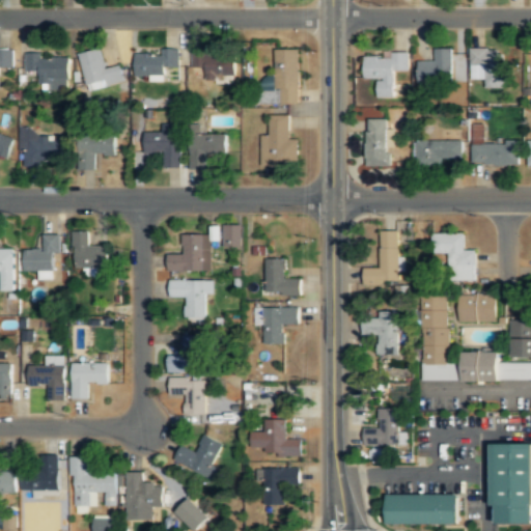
[(102,48),(80,53),(87,90),(126,83),(121,65),(106,68),(102,48)]
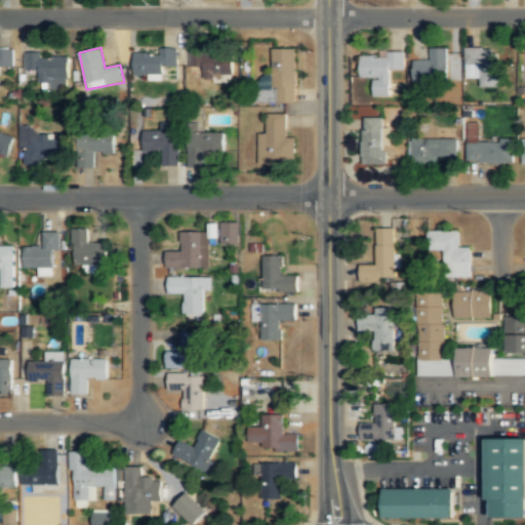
[(414,61),(414,83),(448,83),(448,47),(431,48),(431,59),(414,61)]
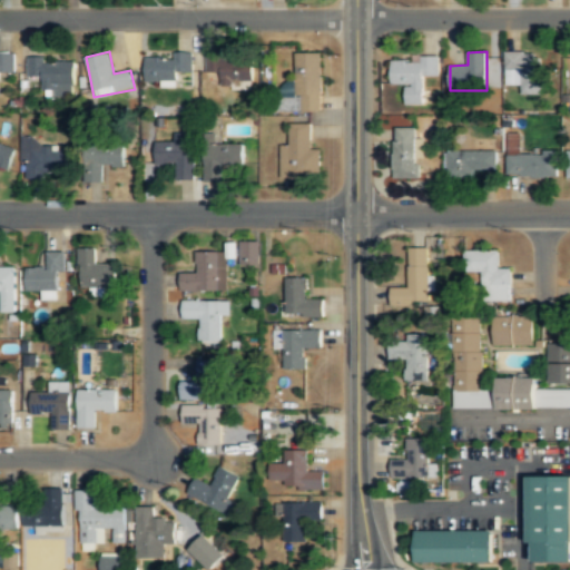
[(322,52),(296,52),(296,97),(282,97),(282,111),(322,111),(322,52)]
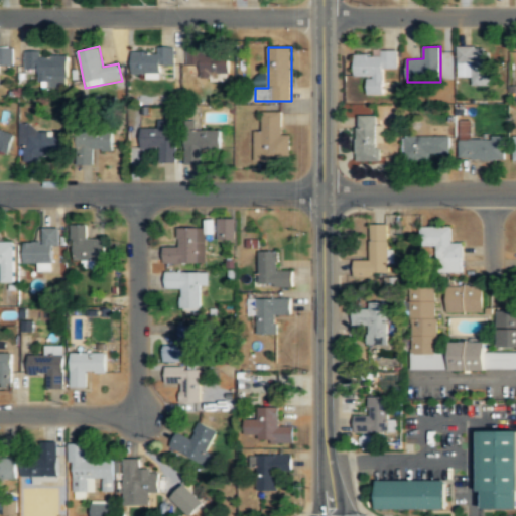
[(488,47),(458,47),(458,77),(488,77),(488,47)]
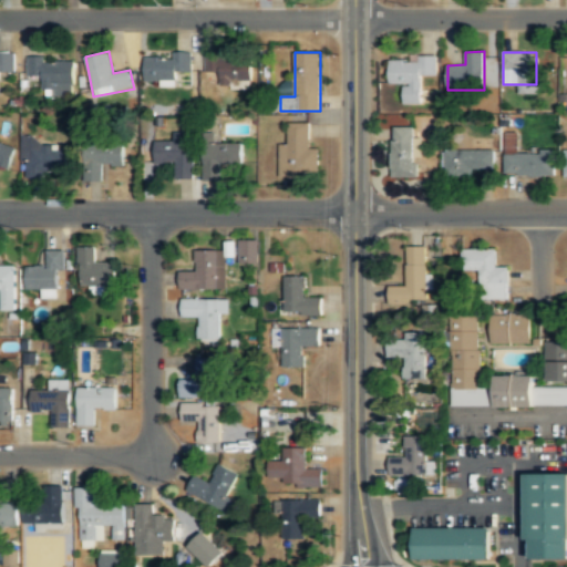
[(14,57),(0,55),(0,73),(14,73),(14,57)]
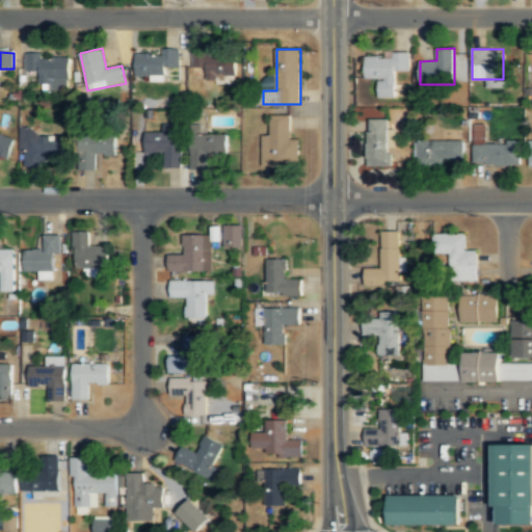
[(69,52),(25,54),(26,73),(38,73),(38,89),(70,88),(69,52)]
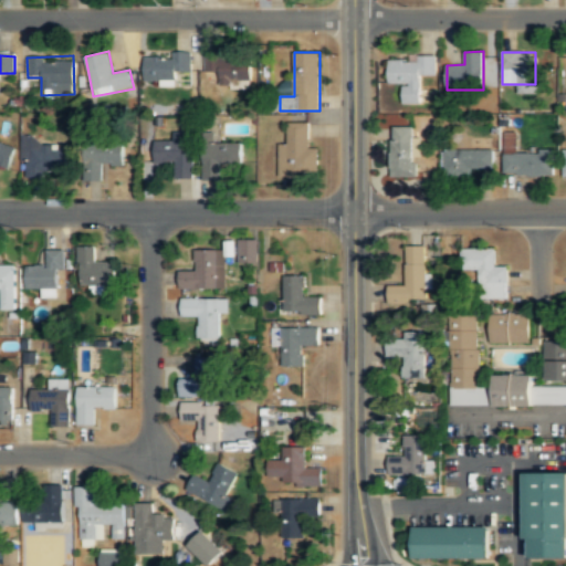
[(219,87),(250,87),(250,55),(205,55),(205,74),(219,74),(219,87)]
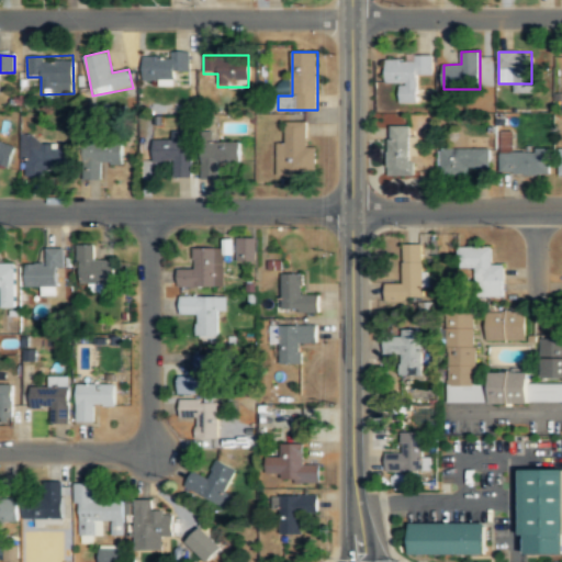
[(144,81),(177,81),(177,72),(190,74),(191,56),(144,56),(144,81)]
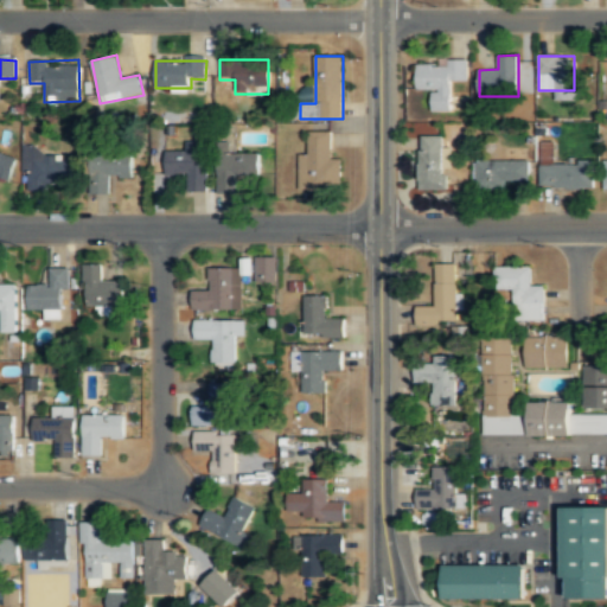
[(417,89),(430,89),(430,112),(452,112),(452,82),(470,82),(470,63),(417,63),(417,89)]
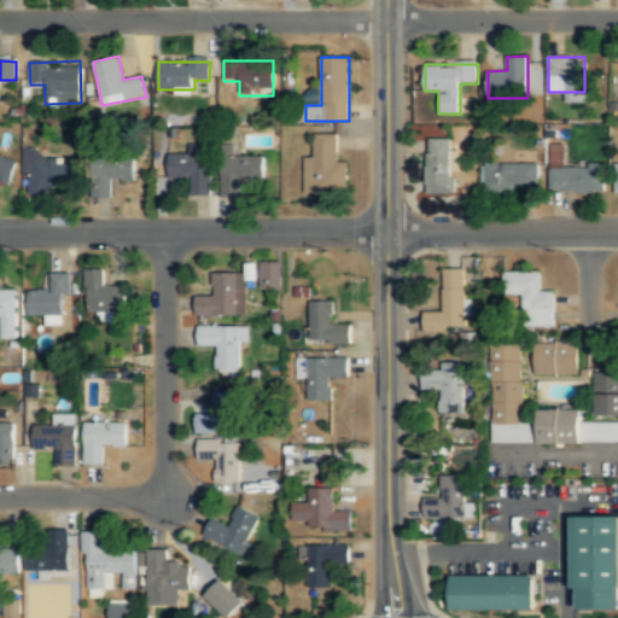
[(543,121),(543,98),(526,97),(525,121),(543,121)]
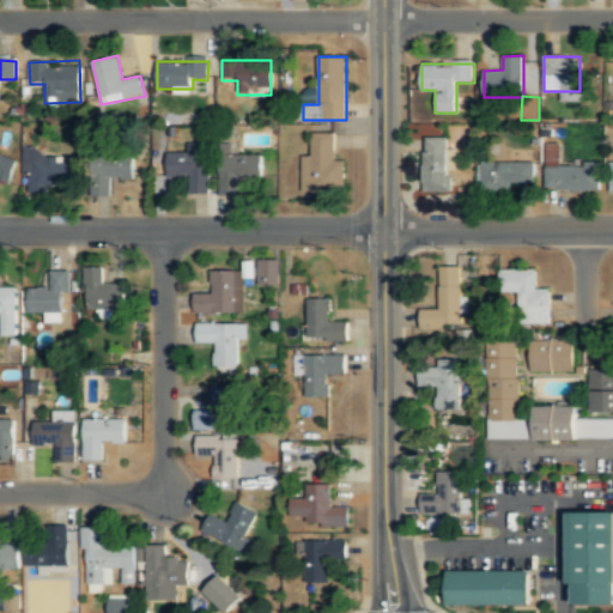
[(303,156),(303,190),(346,190),(346,158),(335,158),(335,132),(314,132),(314,156),(303,156)]
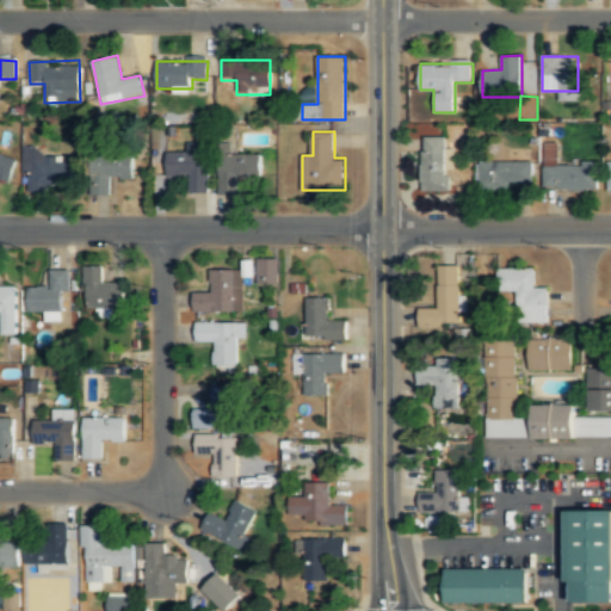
[(424,191),(449,191),(449,136),(424,136),(424,191)]
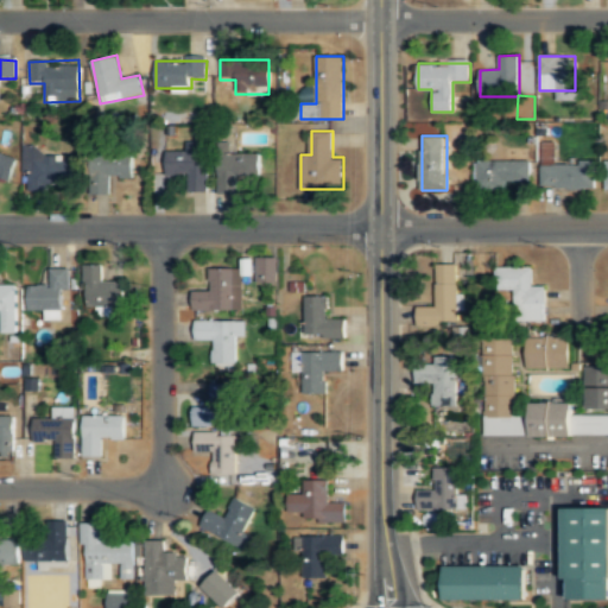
[(166,176),(190,176),(190,191),(209,191),(209,151),(166,151),(166,176)]
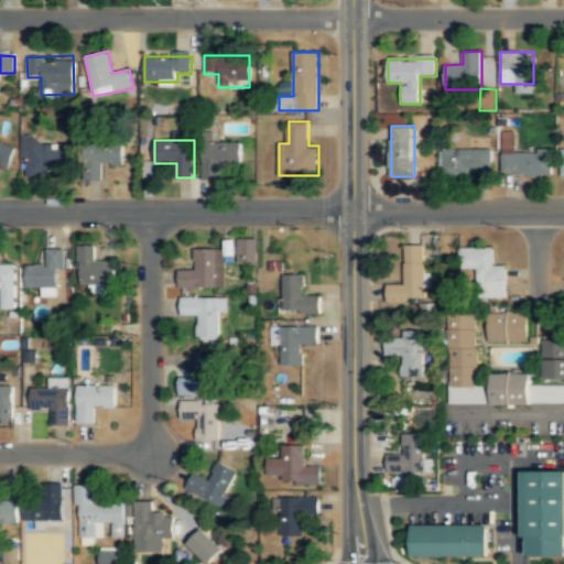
[(0,165),(11,169),(15,145),(0,141),(0,165)]
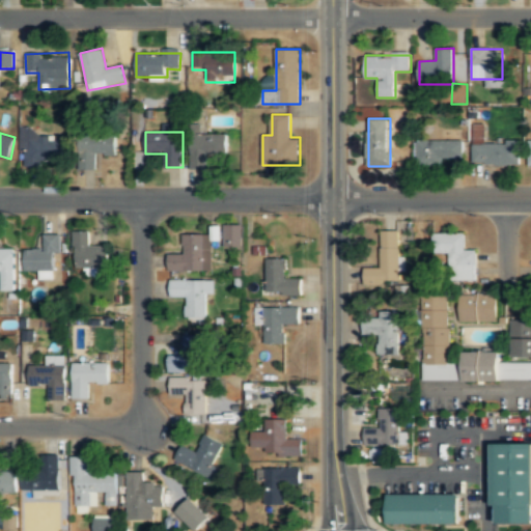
[(81,135),(80,170),(96,170),(96,156),(116,156),(116,135),(81,135)]
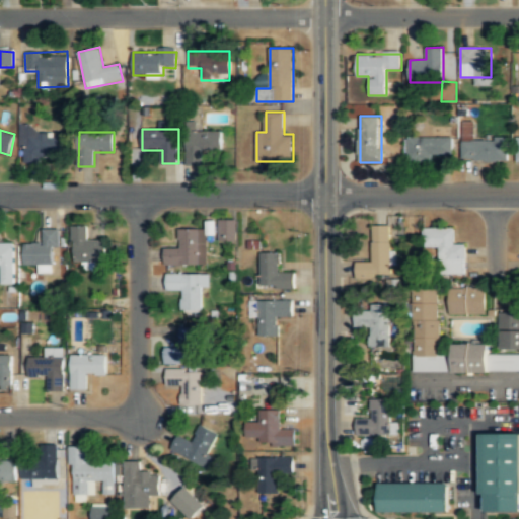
[(188,164),(202,164),(202,151),(221,151),(221,132),(188,132),(188,164)]
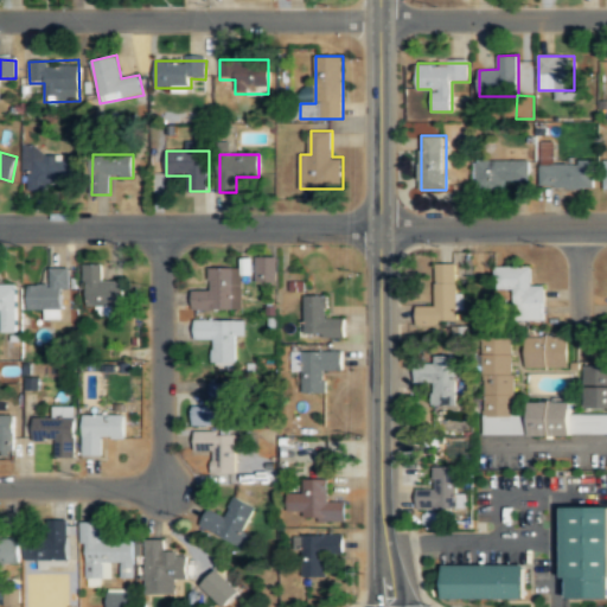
[(78,158),(30,157),(30,189),(78,190),(78,158)]
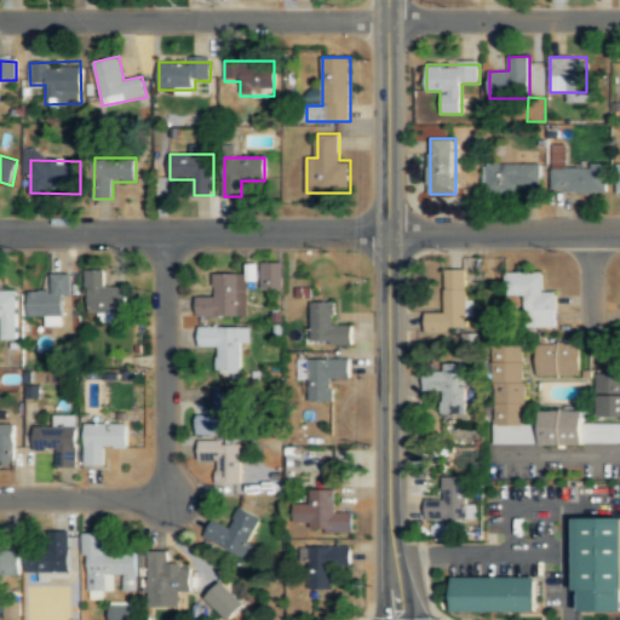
[(543,190),(543,164),(487,164),(487,190),(543,190)]
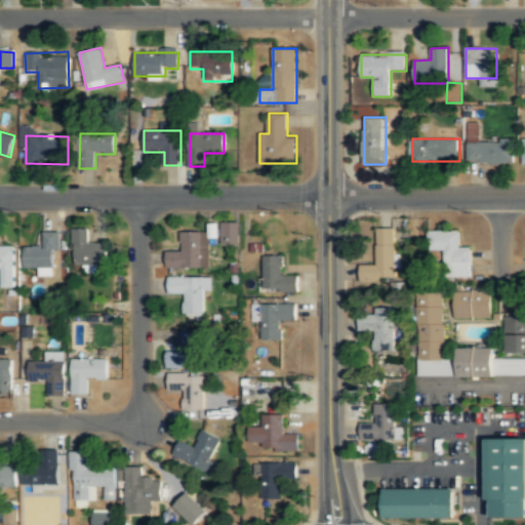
[(468,142),(468,163),(514,163),(514,142),(468,142)]
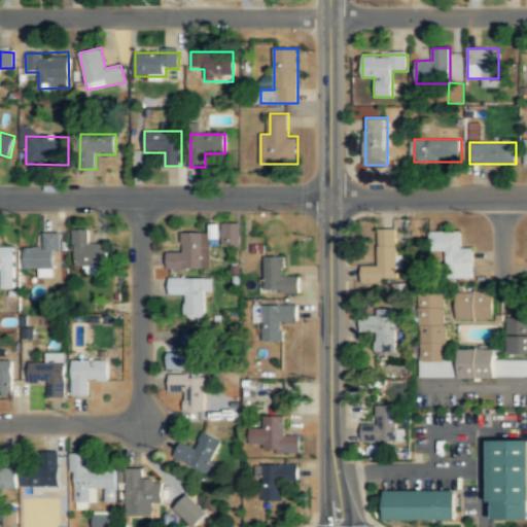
[(239,222),(220,222),(221,245),(239,245),(239,222)]
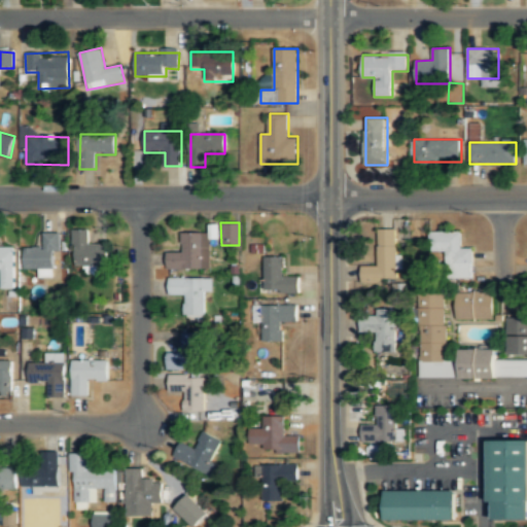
[(378,268),(362,267),(362,283),(396,283),(397,230),(378,230),(378,268)]
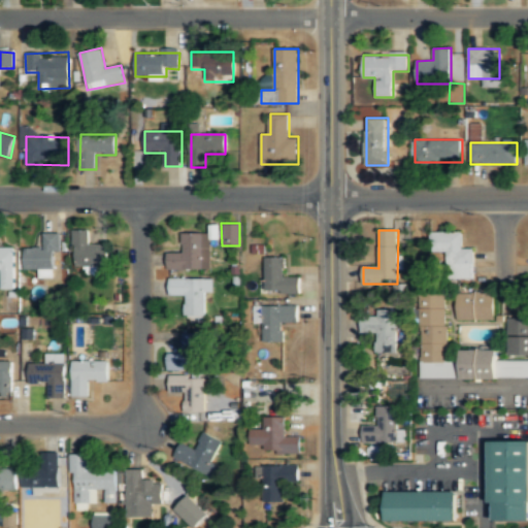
[(72,231),(73,267),(109,267),(109,245),(90,245),(89,231),(72,231)]
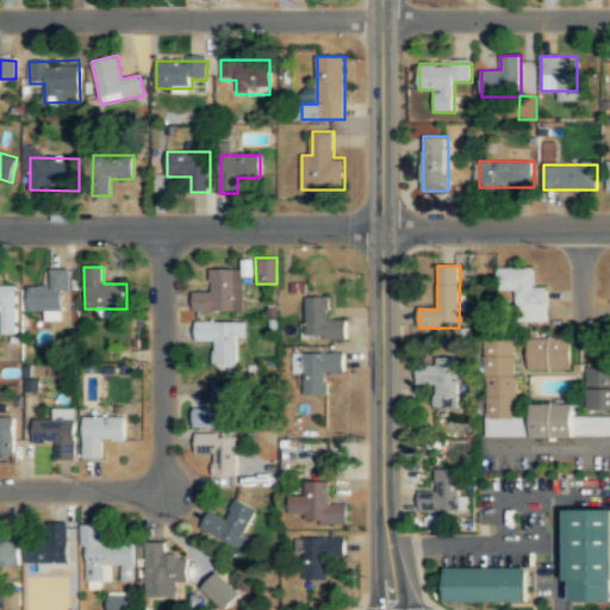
[(535,287),(535,268),(497,269),(498,292),(515,292),(516,322),(548,322),(547,287),(535,287)]
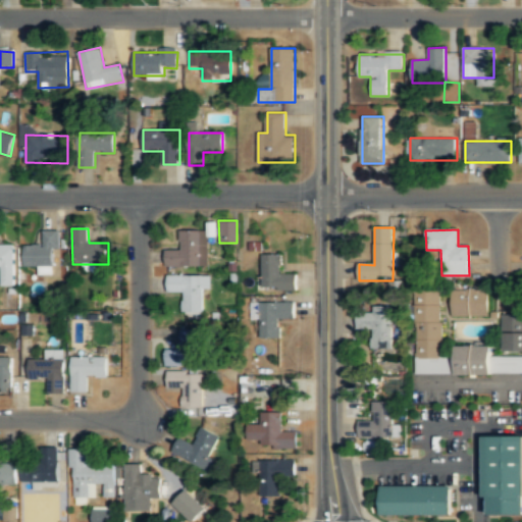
[(24,245),(24,266),(38,266),(38,275),(57,275),(56,231),(43,231),(43,245),(24,245)]
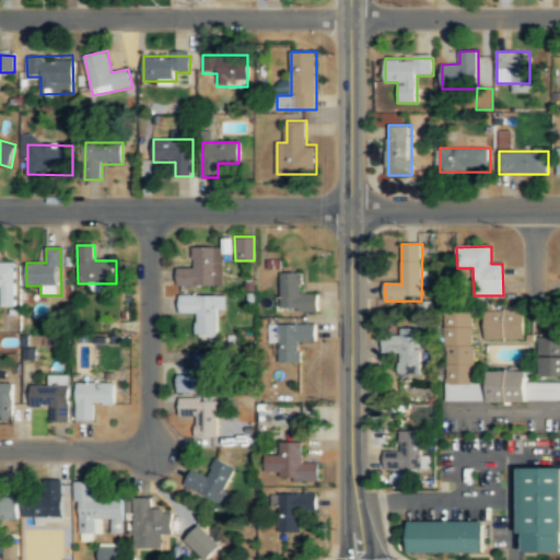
[(193,248),(193,269),(177,269),(177,288),(223,288),(223,248),(193,248)]
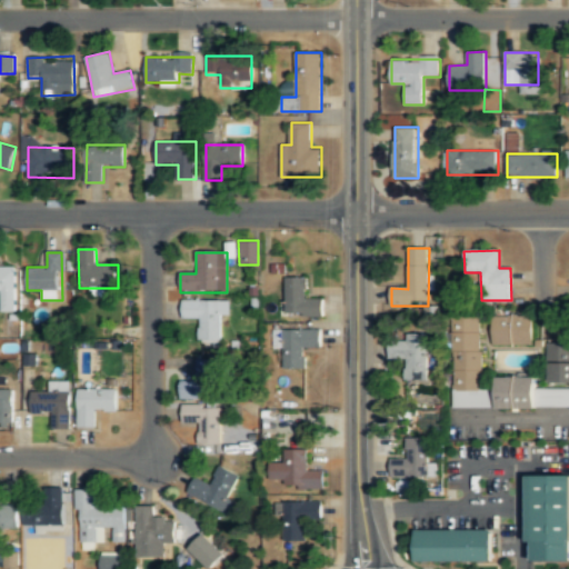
[(15,311),(17,266),(0,266),(0,299),(5,300),(3,311),(15,311)]
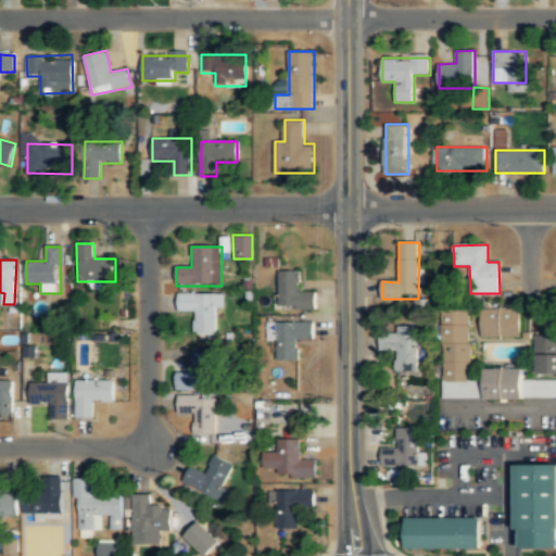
[(280,307),(316,307),(316,291),(302,291),(302,269),(280,269),(280,307)]
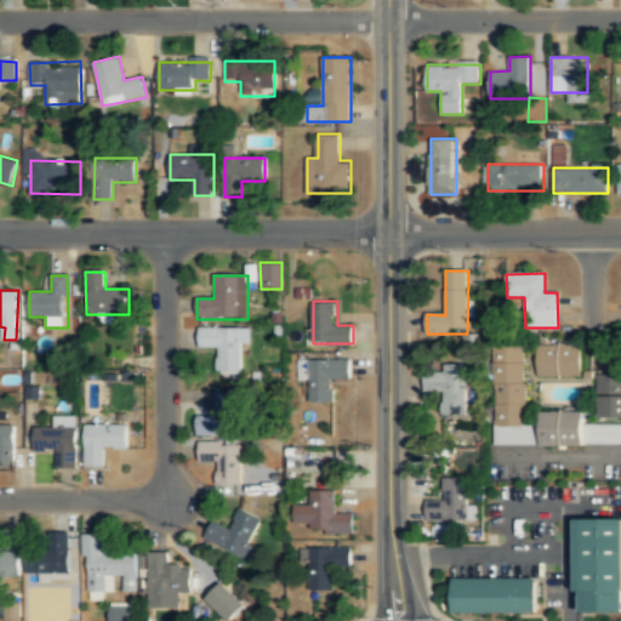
[(239,371),(239,345),(250,345),(250,328),(199,326),(199,348),(214,348),(214,371),(239,371)]
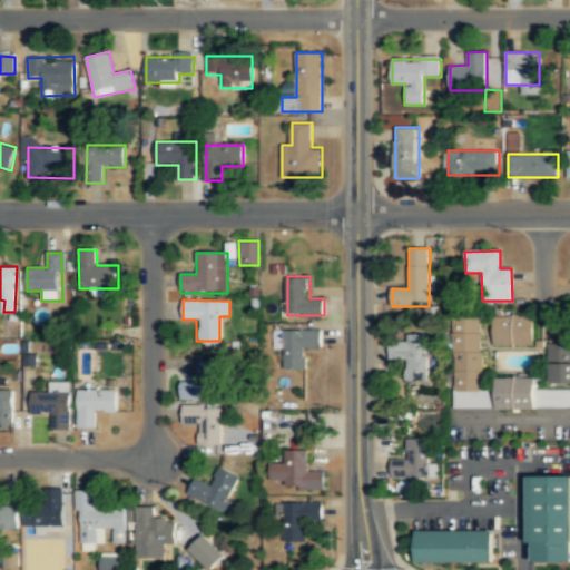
[(454,393),(483,393),(482,316),(453,316),(454,393)]
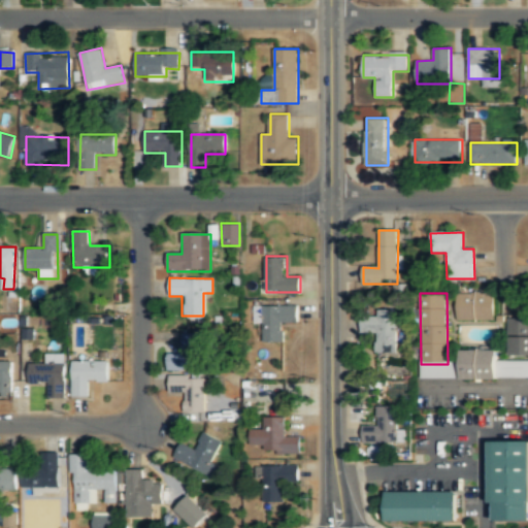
[(457,293),(457,321),(494,321),(494,293),(457,293)]
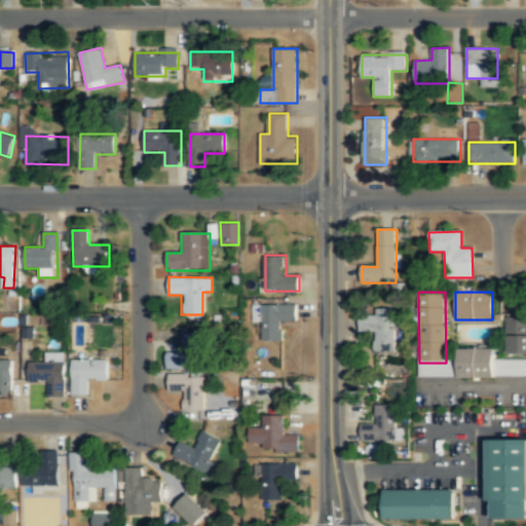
[(253,327),(263,327),(263,340),(286,340),(286,321),(297,321),(297,303),(253,303),(253,327)]
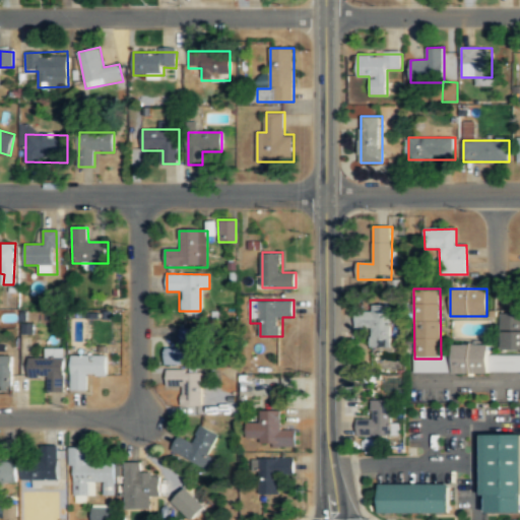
[(391,348),(391,307),(372,307),(372,314),(355,314),(355,328),(371,328),(371,348),(391,348)]
